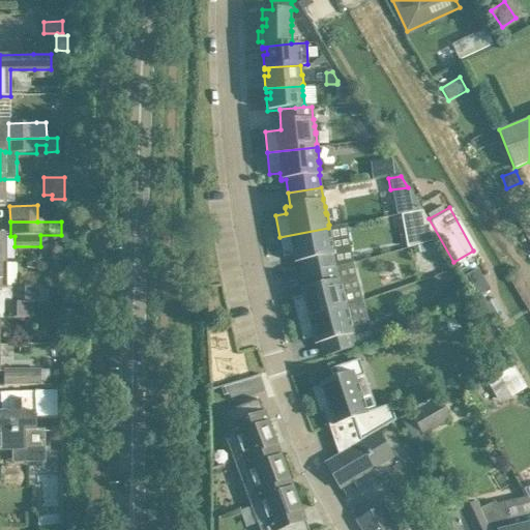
[(300,262),(302,275),(335,268),(332,256),(333,256),(332,248),(333,248),(332,243),(331,243),(330,240),(331,240),(330,231),(329,231),(328,228),(280,237),(284,258),(293,256),(295,262),(295,263),(296,263),(300,262)]
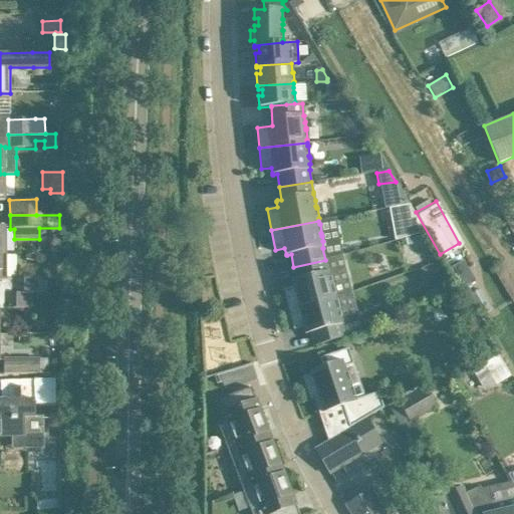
[(409,237),(401,239),(403,246),(411,244),(409,237)]
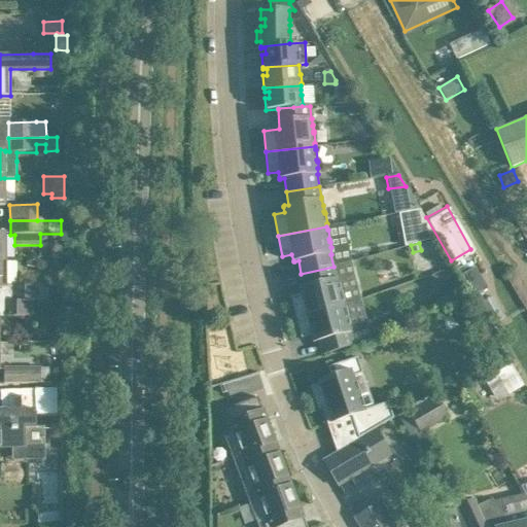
[(6,261),(0,260),(0,302),(3,303),(10,302),(30,302),(38,302),(38,301),(48,301),(48,287),(6,287),(6,261)]
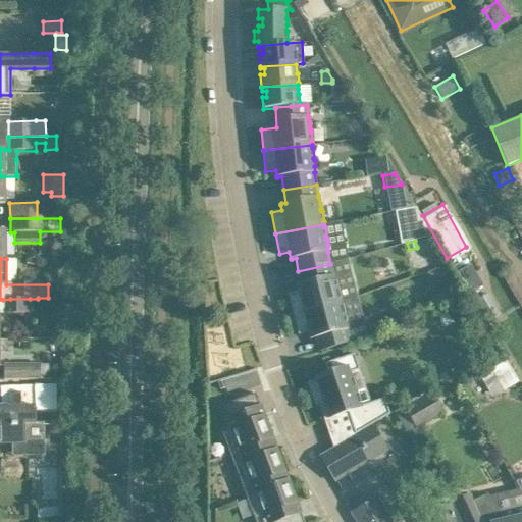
[(288,295),(293,315),(341,303),(340,300),(341,300),(338,291),(337,291),(336,288),(337,288),(336,282),(335,282),(333,275),(330,264),(298,271),(301,284),(298,284),(296,285),(297,286),(298,292),(288,295)]
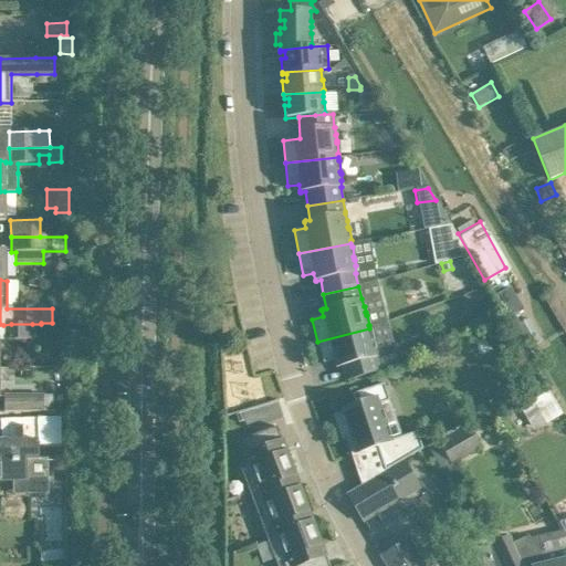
[(528,318),(517,325),(531,347),(542,341),(528,318)]
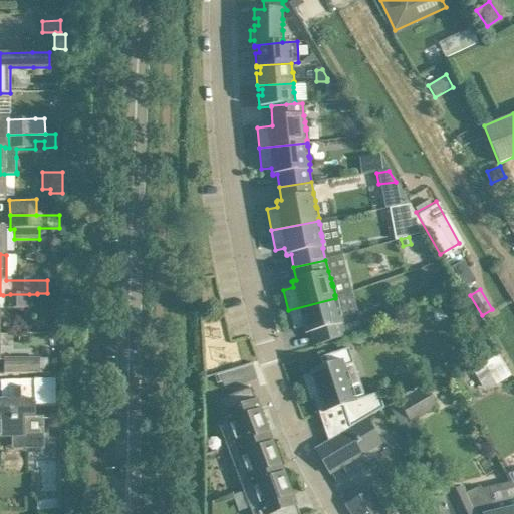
[(444,293),(441,304),(452,306),(455,295),(444,293)]
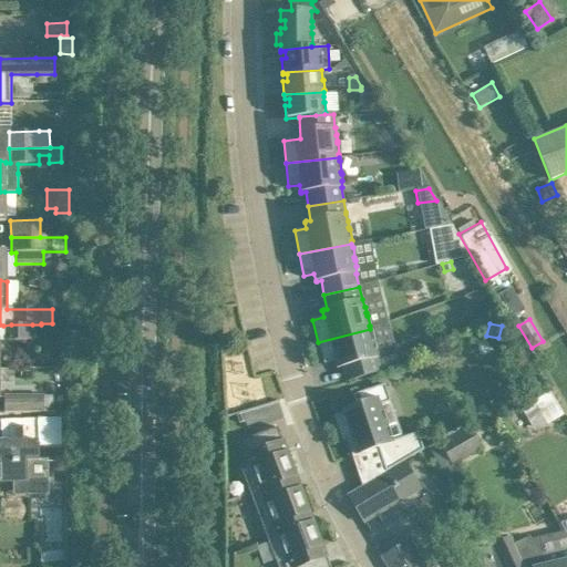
[(0,341),(33,341),(32,325),(11,325),(3,326),(0,325),(0,341)]
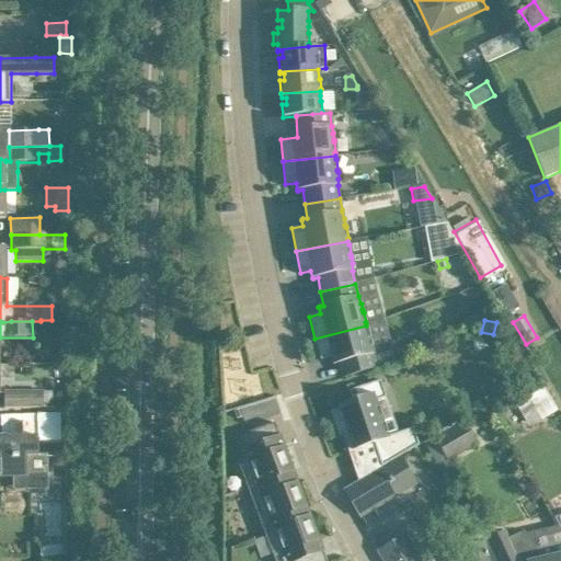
[(366,325),(315,339),(321,361),(325,359),(328,365),(328,366),(329,365),(338,363),(343,378),(377,368),(374,355),(371,347),(373,347),(371,341),(370,342),(369,339),(370,339),(368,329),(367,329),(366,325)]
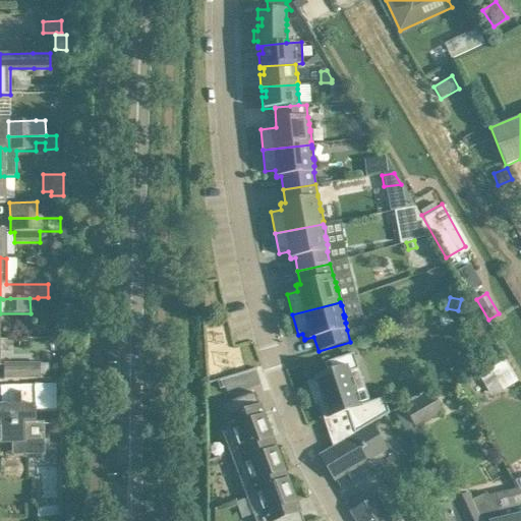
[(209,328),(218,372),(239,368),(230,324),(209,328)]
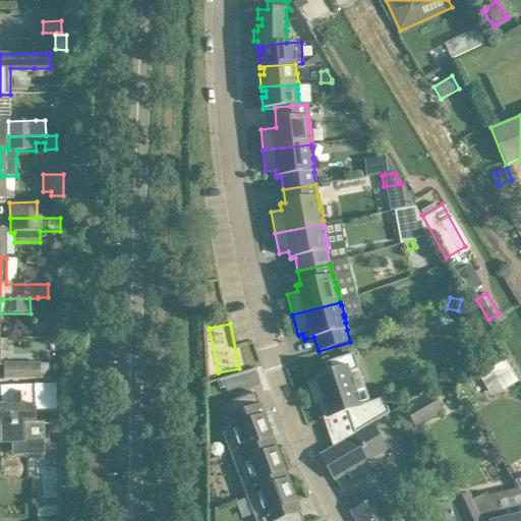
[(347,412),(354,433),(390,413),(384,398),(360,405),(349,372),(359,369),(353,353),(324,363),(327,372),(313,377),(314,380),(306,382),(314,406),(323,403),(328,419),(347,412)]
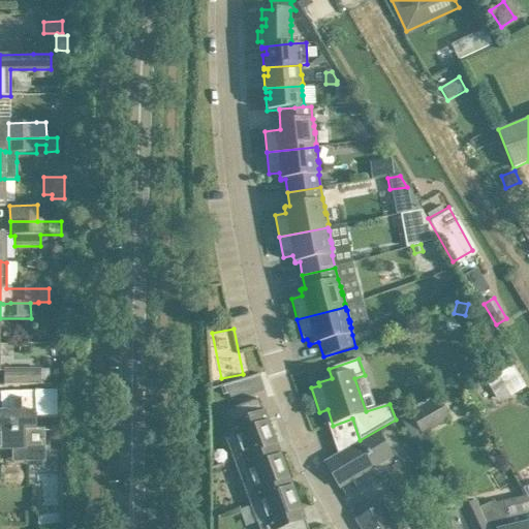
[(485,382),(491,394),(502,386),(508,398),(526,387),(514,366),(485,382)]
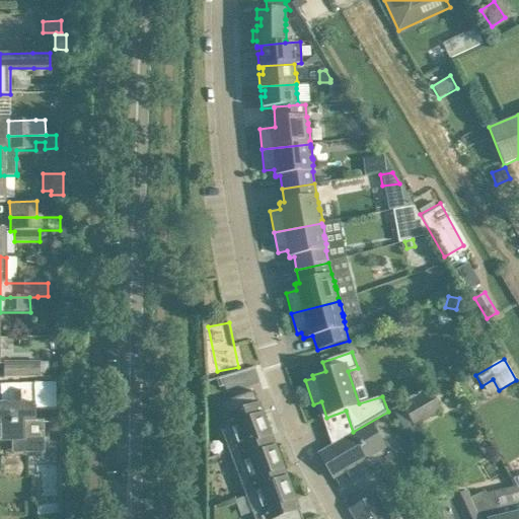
[(4,364),(4,378),(40,378),(40,364),(4,364)]
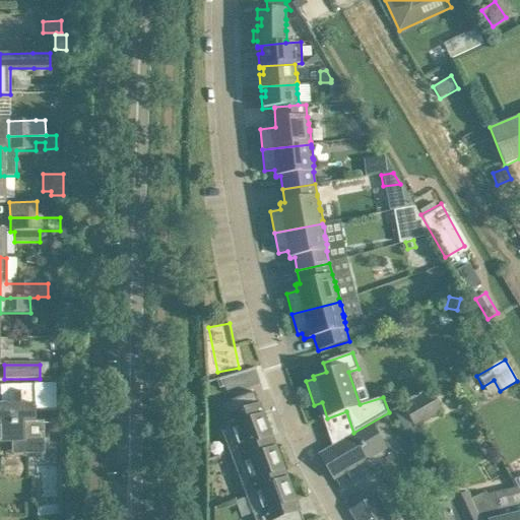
[(59,379),(47,379),(47,392),(59,392),(59,379)]
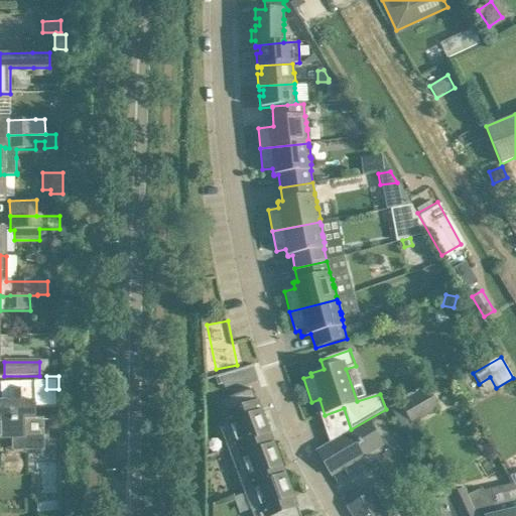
[(0,438),(8,438),(44,437),(43,417),(35,417),(34,387),(7,388),(7,402),(0,402),(0,438)]
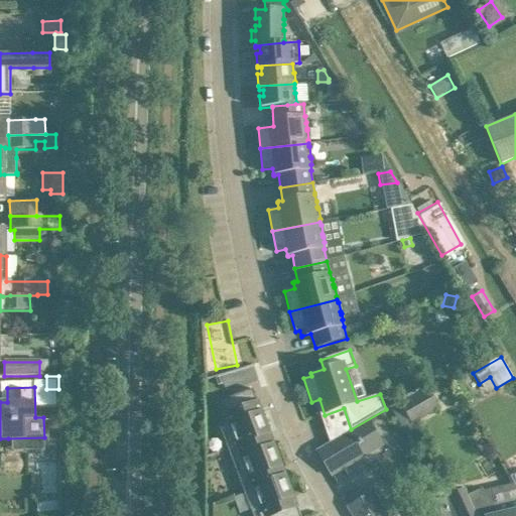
[(220,428),(227,448),(269,432),(253,389),(221,401),(230,424),(220,428)]
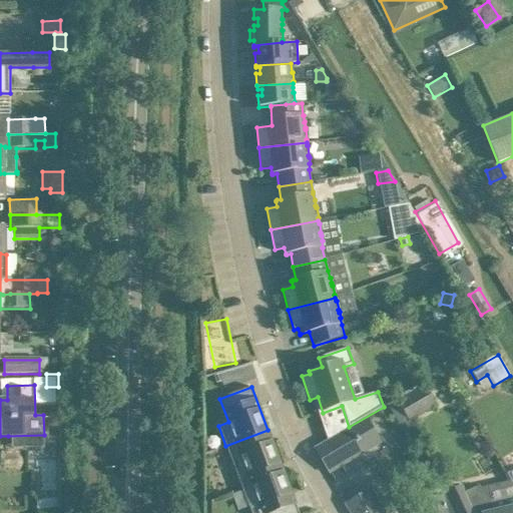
[(409,422),(436,407),(425,387),(398,402),(409,422)]
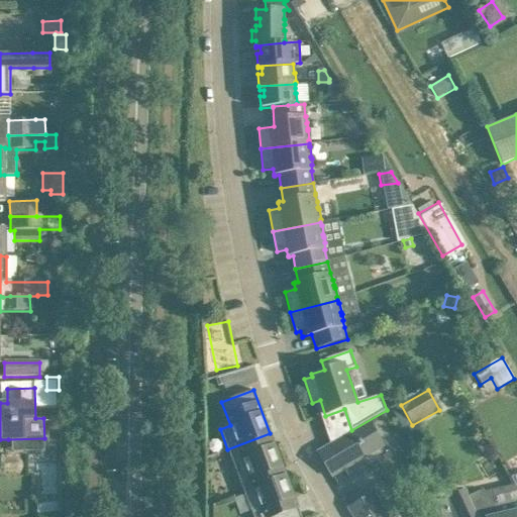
[(367,455),(351,430),(317,450),(332,476),(367,455)]
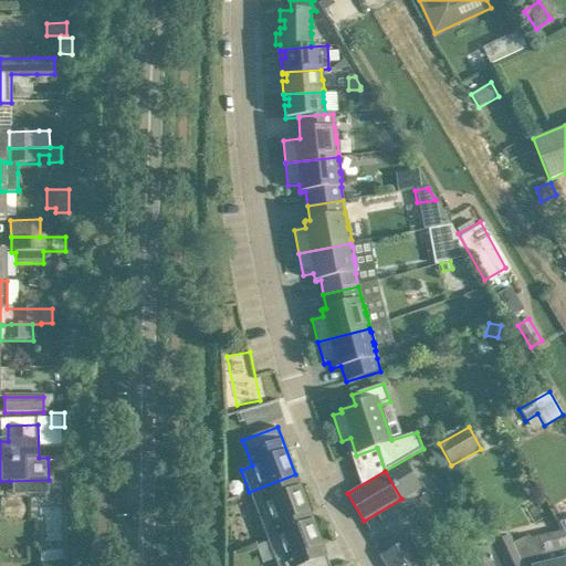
[(249,492),(268,540),(313,522),(295,474),(249,492)]
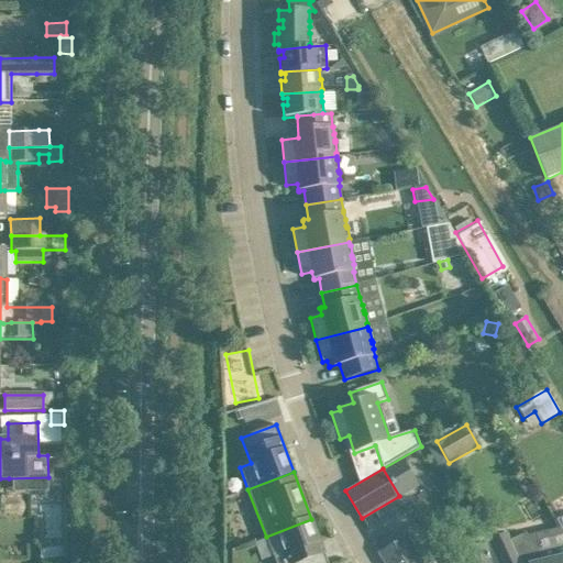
[(275,562),(328,562),(311,519),(266,537),(275,562)]
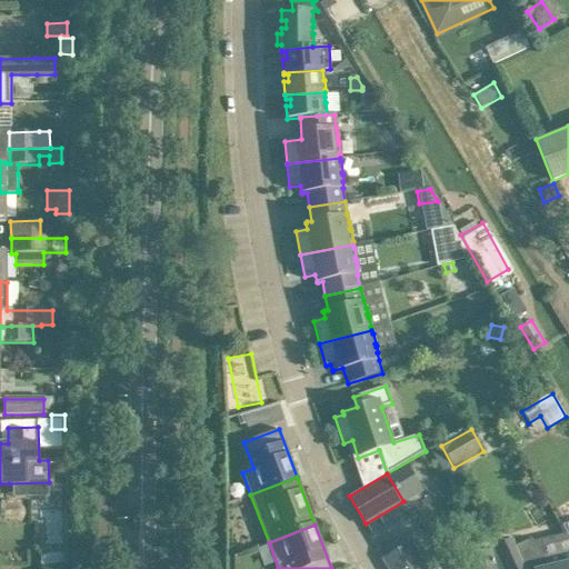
[(475,568),(506,568),(496,548),(496,546),(492,539),(475,543),(477,552),(471,553),(475,568)]
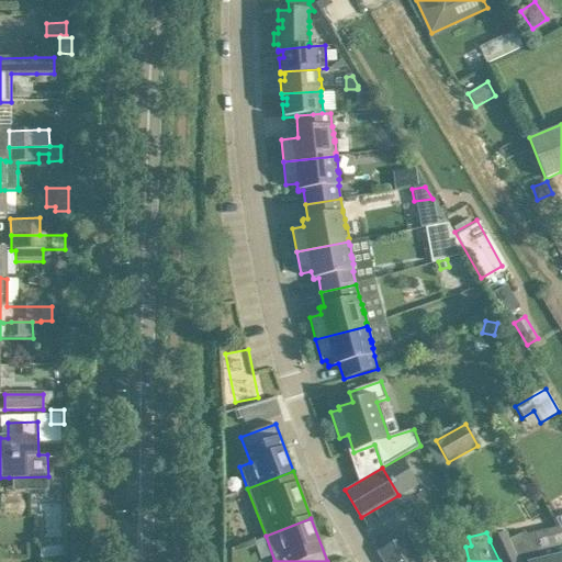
[(561,561),(561,541),(537,548),(534,532),(525,535),(523,532),(508,539),(505,532),(490,539),(490,541),(499,561),(561,561)]
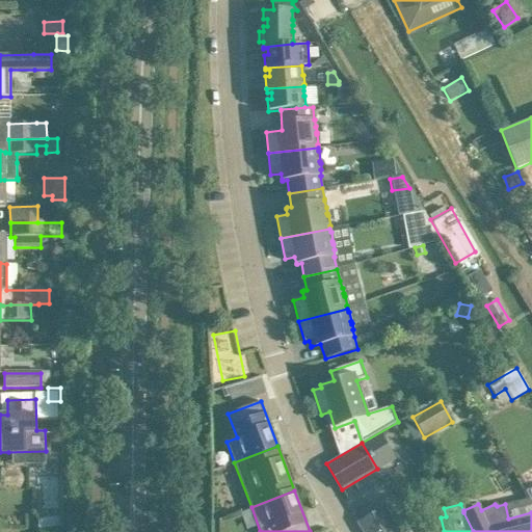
[(363,531),(398,531),(383,507),(357,523),(363,531)]
